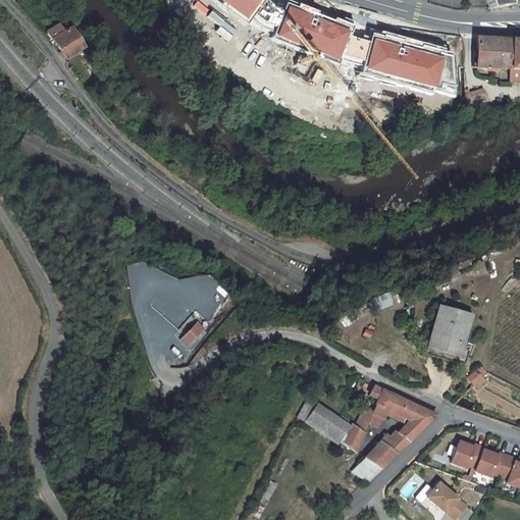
[(512,5),(510,0),(488,0),(490,8),(512,5)]
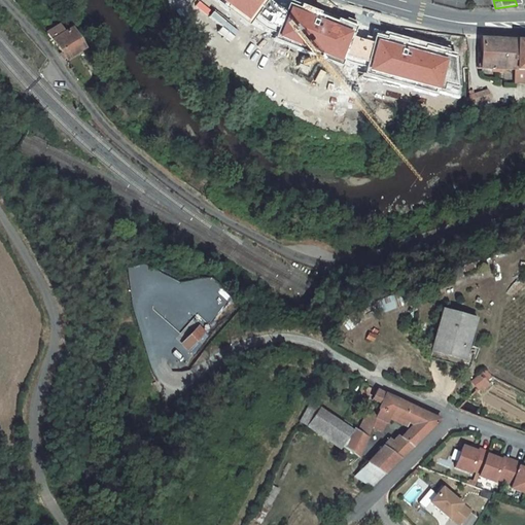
[(325,16),(322,27),(341,33),(374,43),(374,41),(381,42),(410,49),(409,53),(420,56),(420,53),(434,56),(440,36),(329,3),(325,16)]
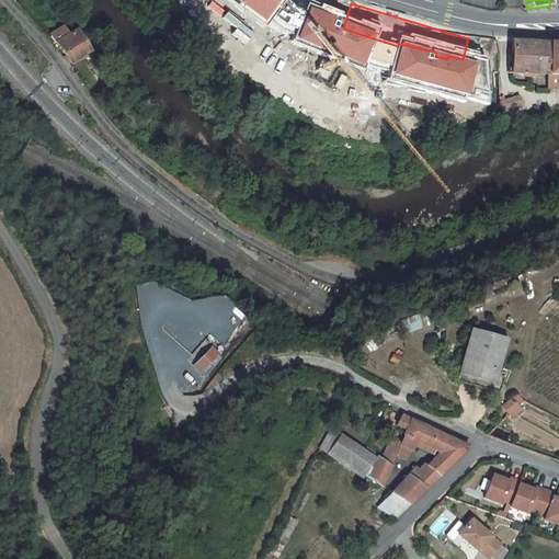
[(333,29),(332,110),(349,110),(349,44),(354,44),(363,35),(343,29),(346,18),(334,14),(333,21),(335,23),(334,29),(333,29)]
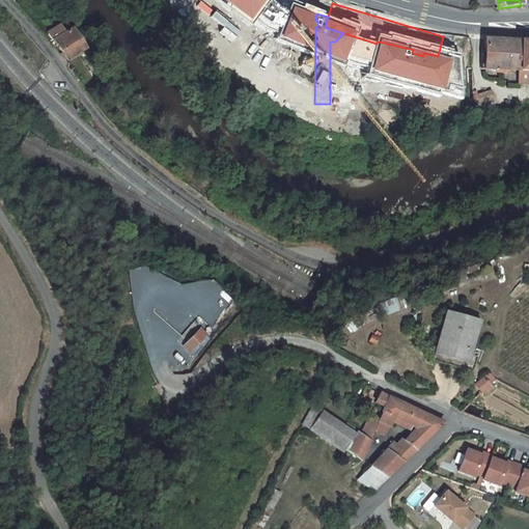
[(67,58),(86,46),(74,27),(55,39),(67,58)]
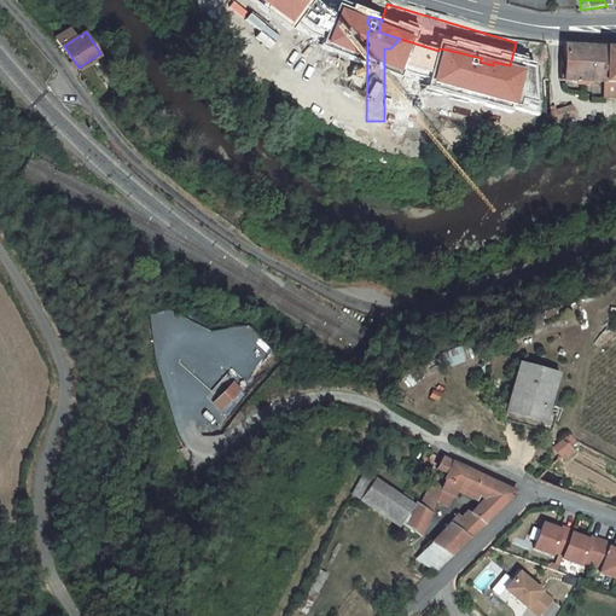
[(510,65),(506,81),(516,85),(521,68),(541,74),(547,42),(530,41),(529,46),(516,42),(510,65)]
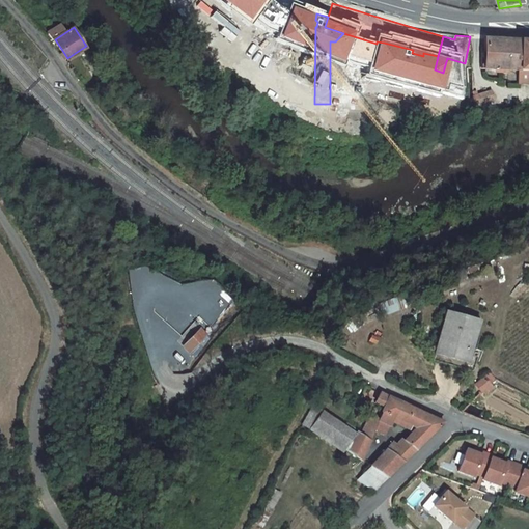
[(520,82),(528,82),(528,39),(486,37),(486,46),(483,46),(482,67),(485,67),(520,70),(520,82)]
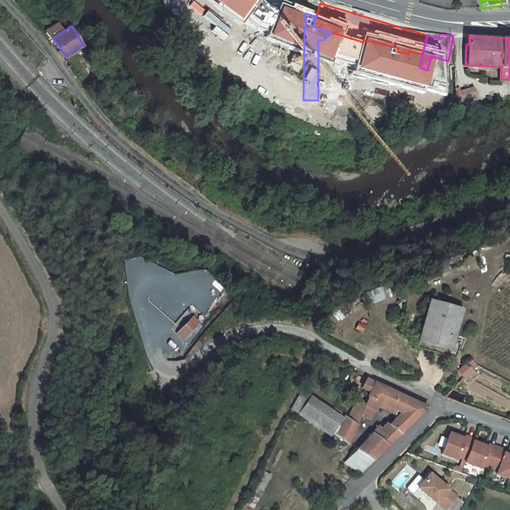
[(398,48),(370,41),(367,49),(375,51),(374,59),(365,57),(362,68),(369,70),(374,77),(390,76),(397,51),(398,48)]
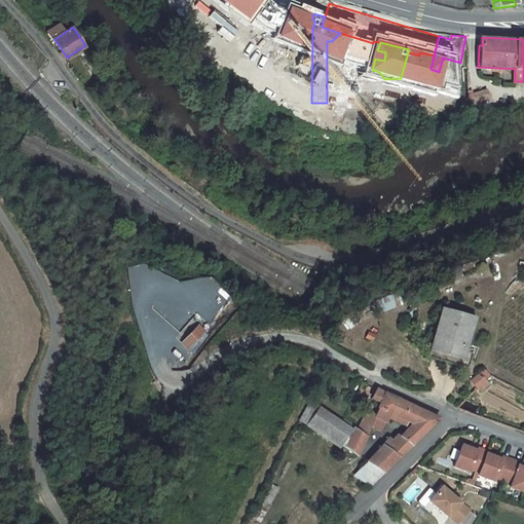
[(377,50),(371,48),(369,58),(375,59),(384,61),(385,52),(377,50)]
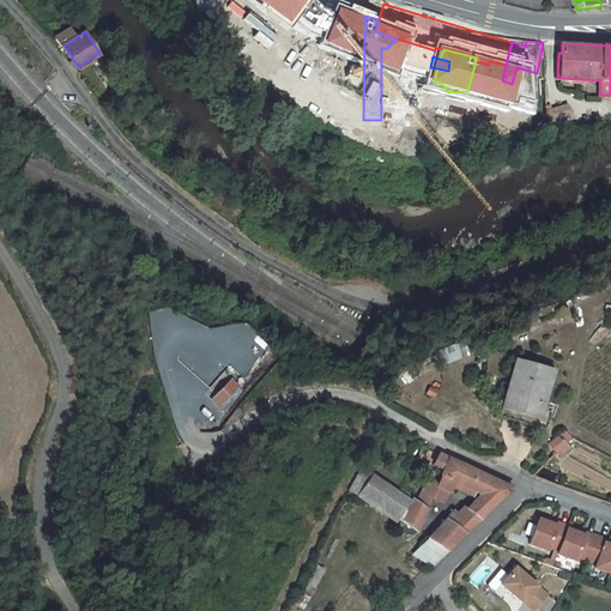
[(416,68),(403,64),(400,73),(413,77),(416,68)]
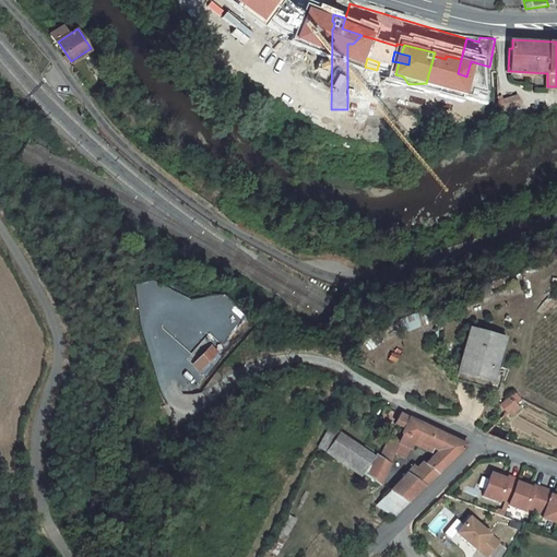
[(521,104),(522,104),(519,94),(500,99),(501,109),(521,104)]
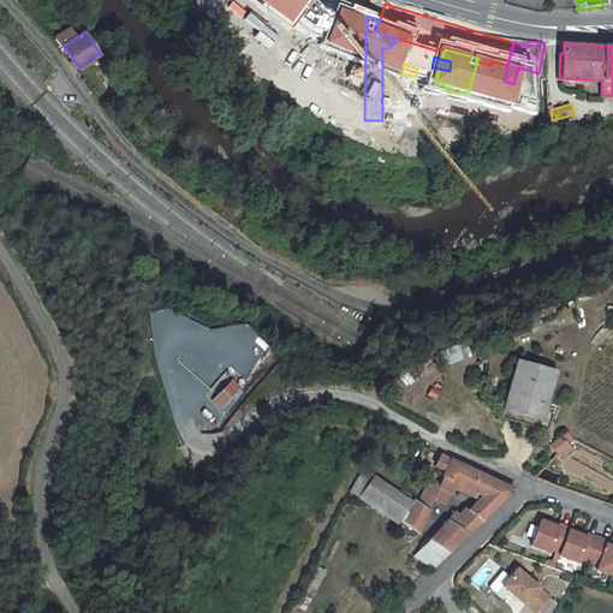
[(578,130),(573,114),(552,120),(558,136),(578,130)]
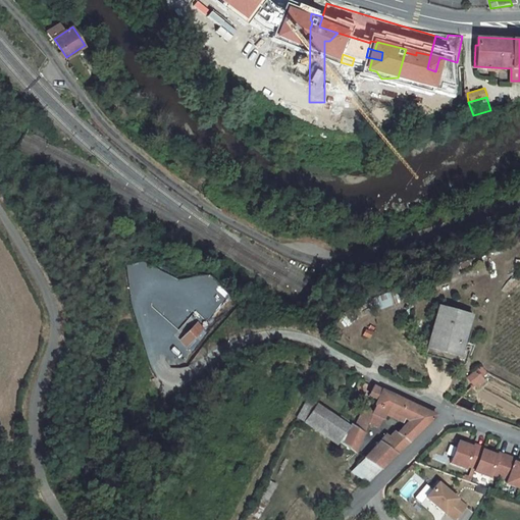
[(380,307),(400,302),(397,291),(377,296),(380,307)]
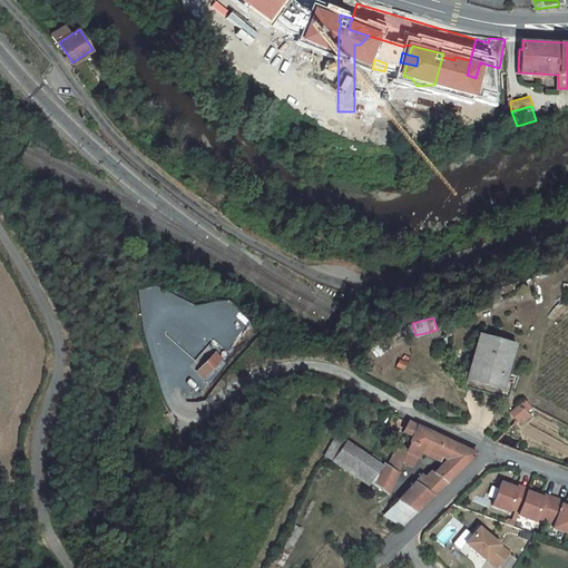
[(194,331),(183,343),(196,354),(206,342),(194,331)]
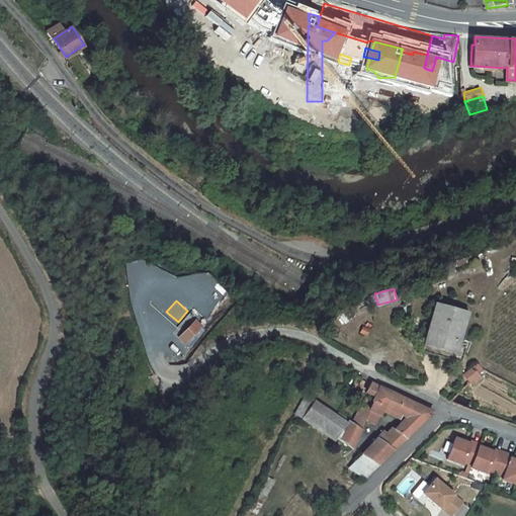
[(436,303),(425,343),(455,351),(453,358),(462,361),(468,340),(462,338),(469,312),(436,303)]
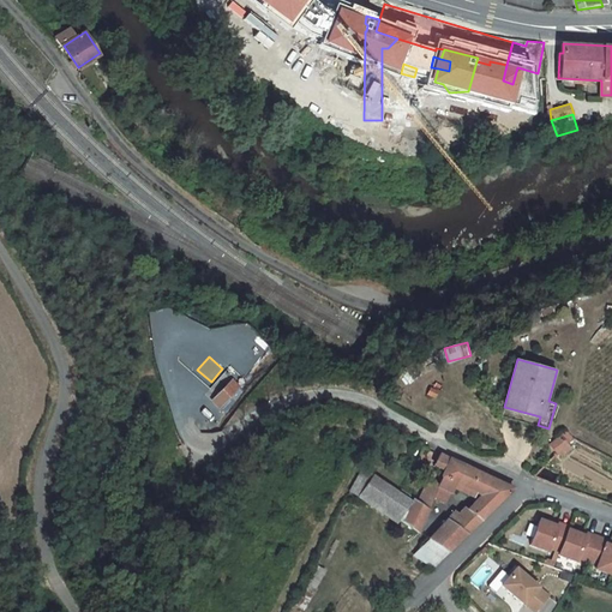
[(222,405),(238,388),(232,382),(216,399),(222,405)]
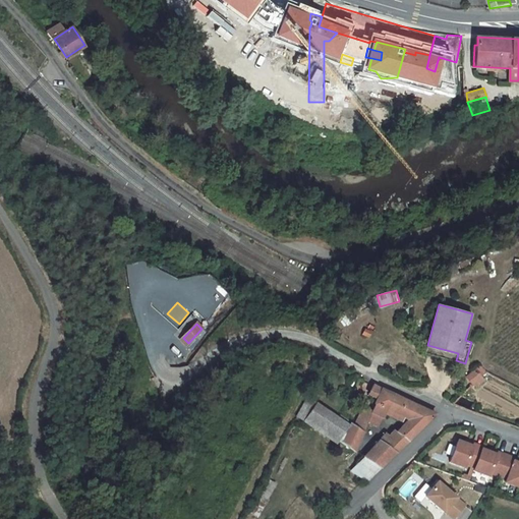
[(458,353),(427,345),(425,352),(456,360),(458,353)]
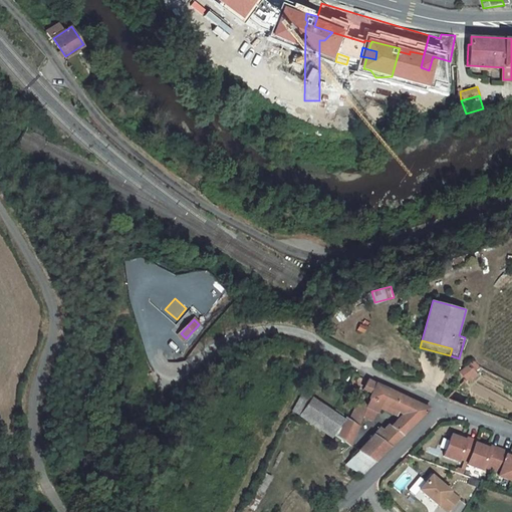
[(476,359),(462,370),(467,377),(469,375),(476,369),(481,365),(476,359)]
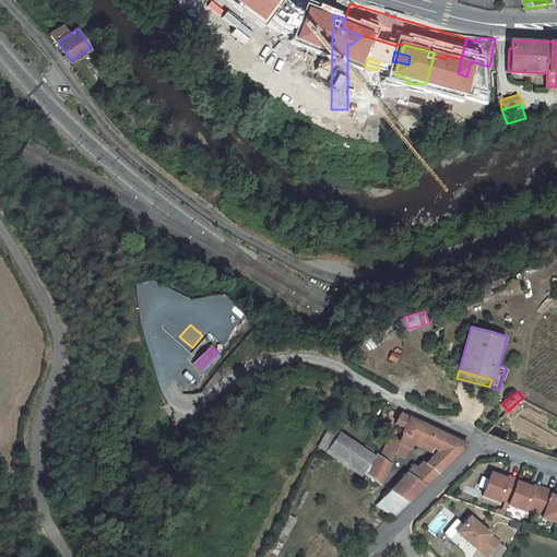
[(521,406),(518,402),(510,409),(513,413),(521,406)]
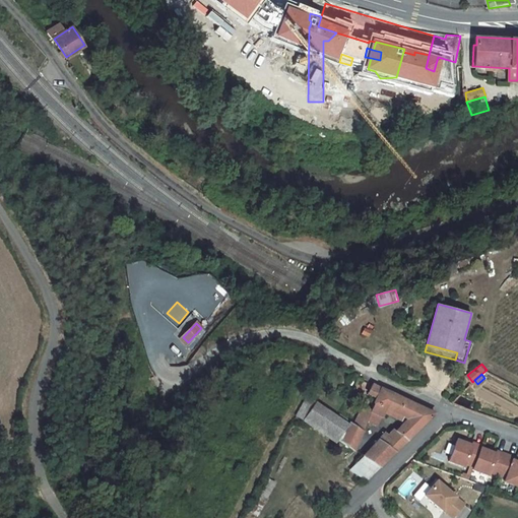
[(386,411),(387,408),(394,392),(374,383),(371,389),(380,394),(373,409),(373,410),(374,411),(383,415),(384,416),(386,411)]
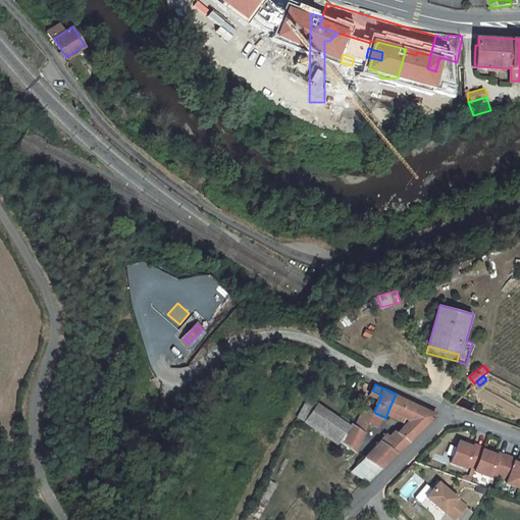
[(387,433),(366,457),(382,468),(437,414),(396,394),(388,410),(405,416),(411,419),(393,438),(387,433)]
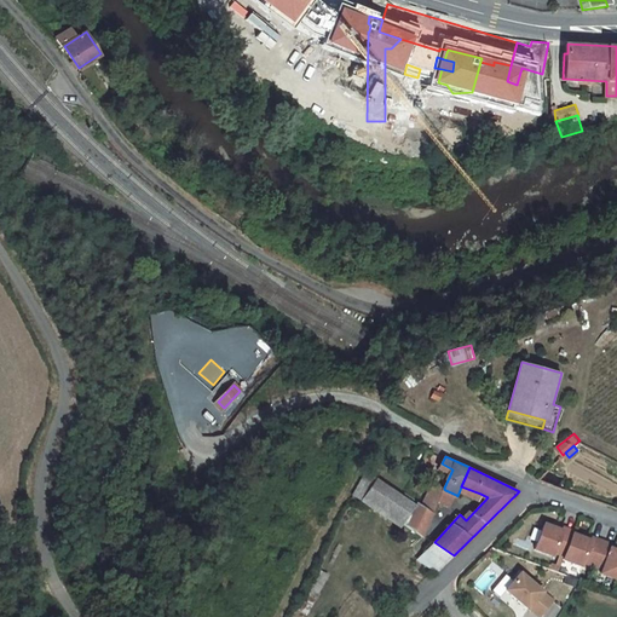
[(368,471),(357,490),(408,524),(417,505),(368,471)]
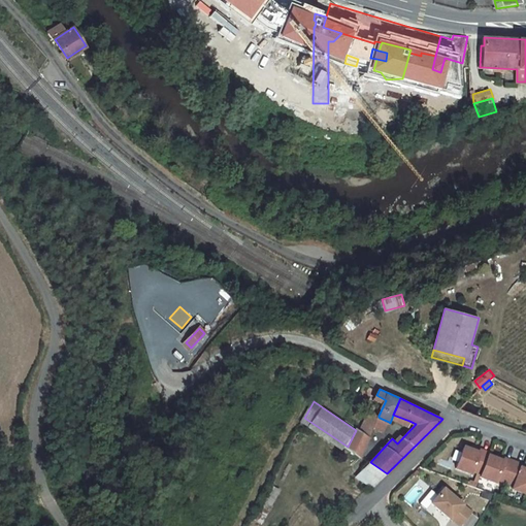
[(379,416),(370,412),(361,430),(370,436),(374,427),(380,418),(379,417),(379,416)]
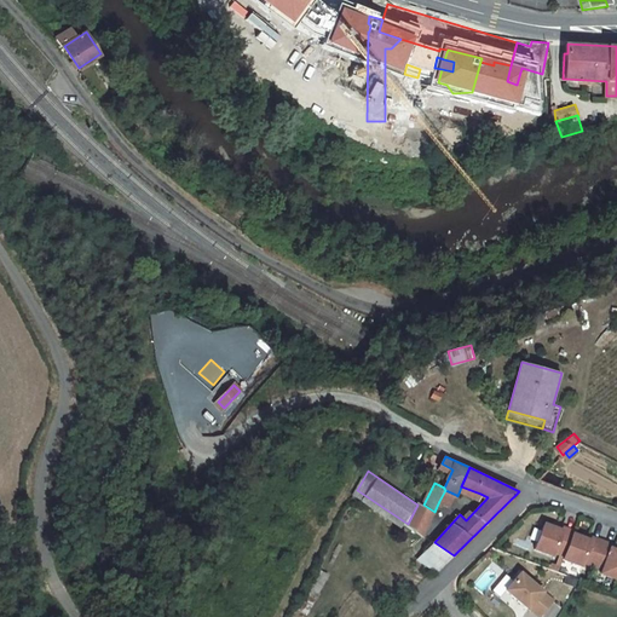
[(461,486),(460,490),(478,499),(480,494),(461,486)]
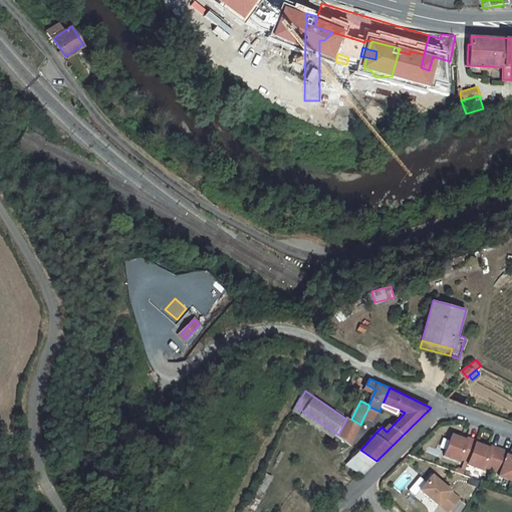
[(378,411),(369,407),(364,416),(373,420),(378,411)]
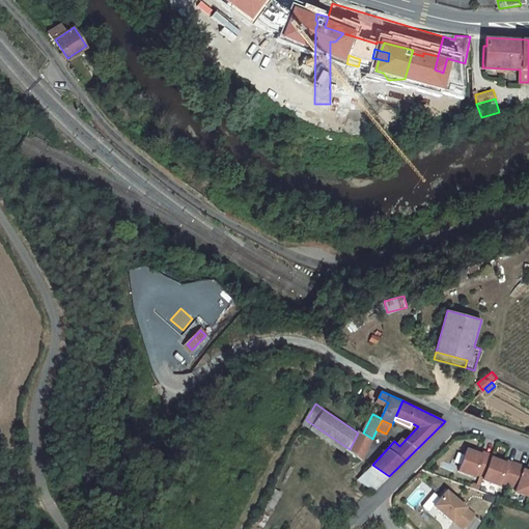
[(358,433),(350,449),(363,458),(372,439),(363,433),(359,430),(358,433)]
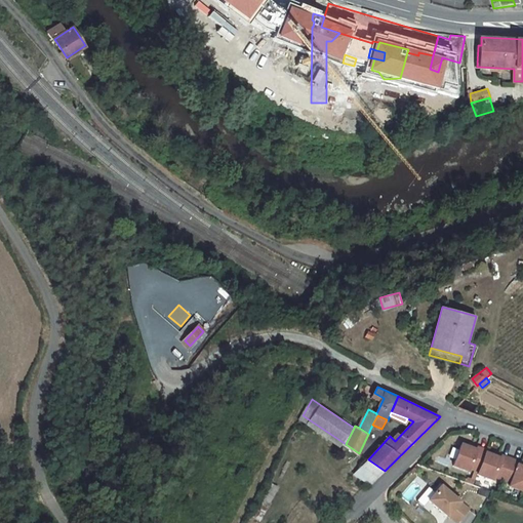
[(472,467),(480,470),(487,451),(488,449),(479,445),(478,448),(470,445),(463,443),(454,465),(470,471),(472,467)]
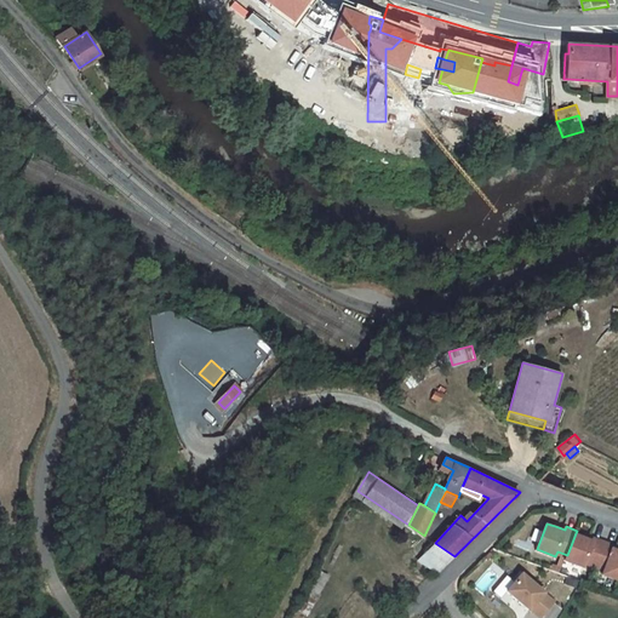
[(584,537),(576,533),(567,555),(566,559),(584,566),(585,562),(595,566),(605,541),(595,537),(594,541),(584,537)]
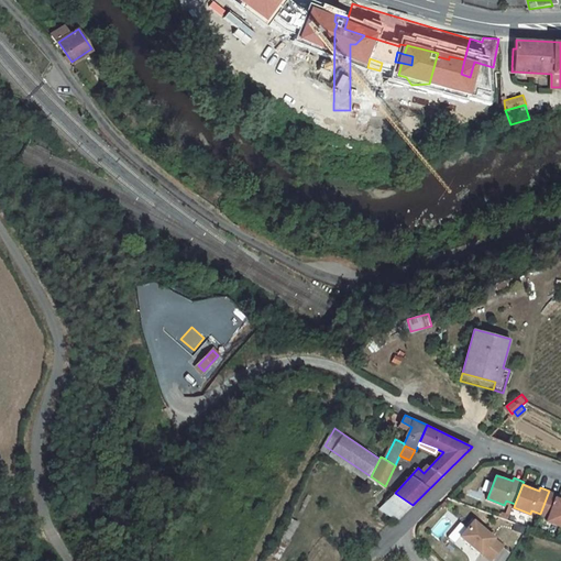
[(548,520),(560,525),(560,498),(557,497),(558,494),(549,491),(540,514),(549,517),(548,520)]
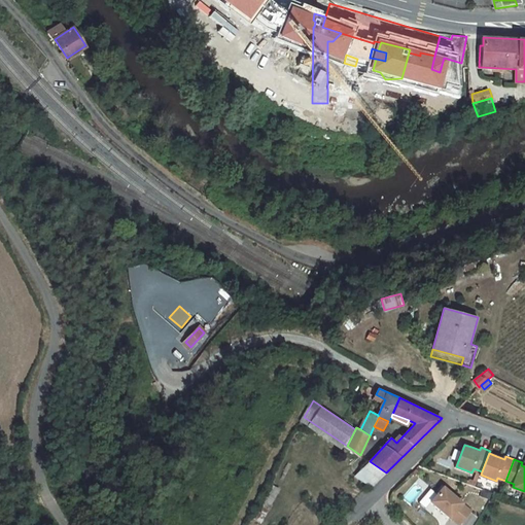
[(370,461),(357,475),(373,485),(386,473),(370,461)]
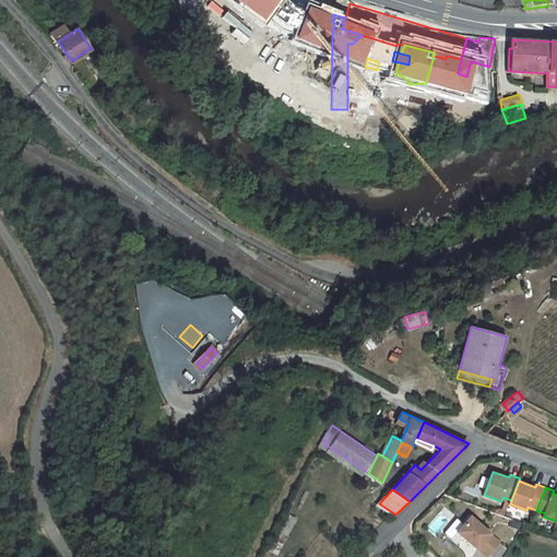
[(466,522),(458,532),(465,537),(478,549),(480,547),(488,555),(500,541),(492,533),(483,525),(471,516),(466,522)]
